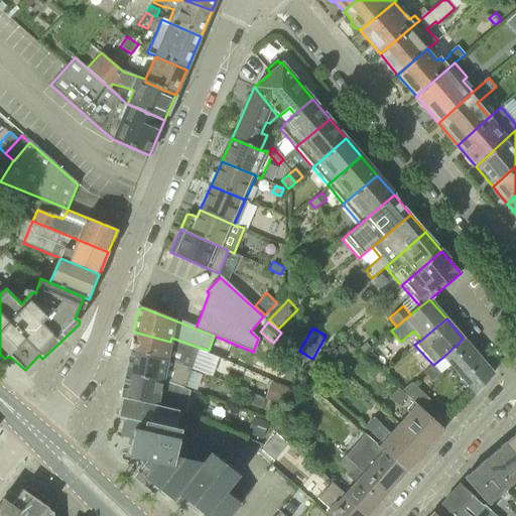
[(170,342),(133,332),(129,352),(190,370),(200,348),(171,338),(170,342)]
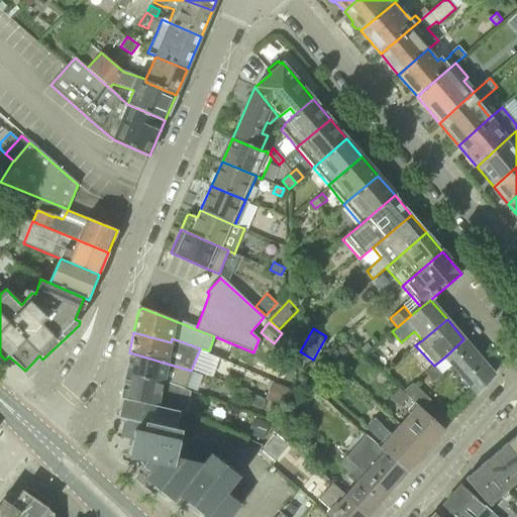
[(463,339),(444,357),(476,395),(494,375),(463,339)]
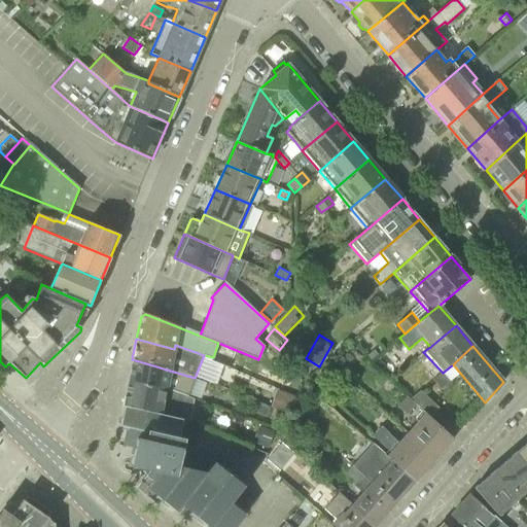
[(372,361),(379,356),(374,350),(366,356),(372,361)]
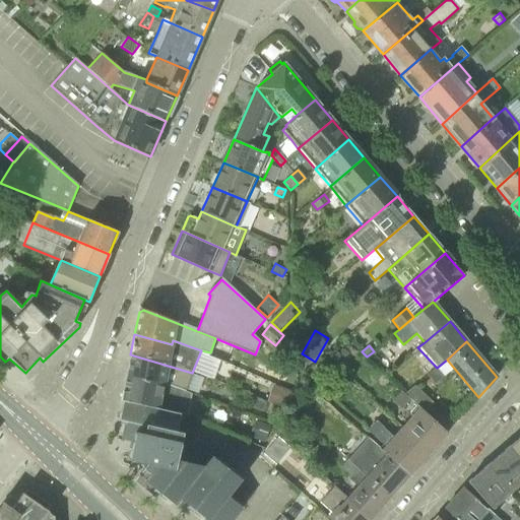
[(192,373),(130,354),(125,376),(185,392),(190,378),(192,373)]
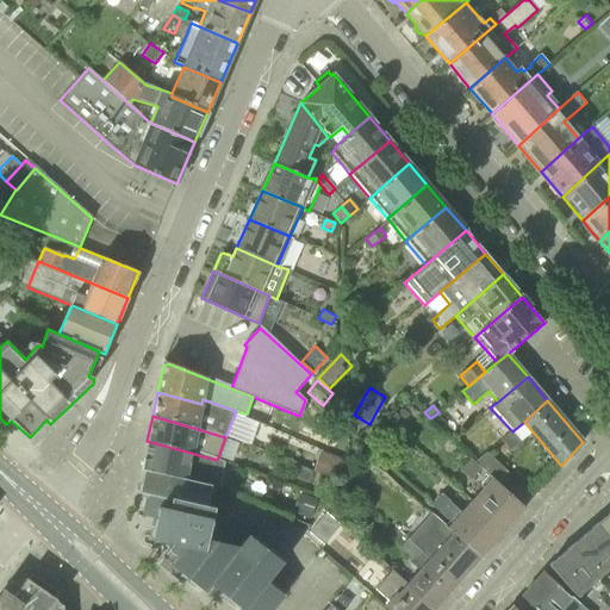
[(391,430),(380,419),(367,433),(378,443),(391,430)]
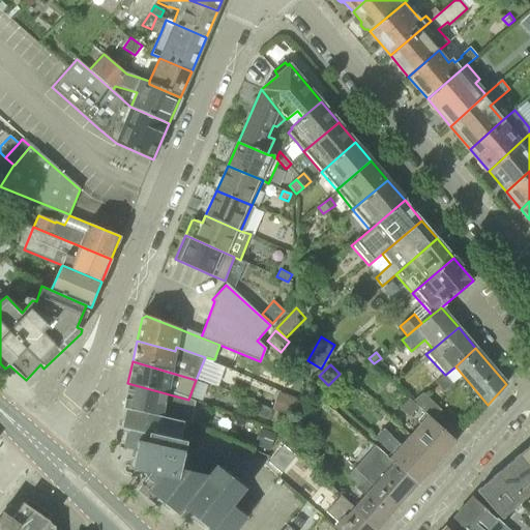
[(453,383),(446,374),(445,375),(444,375),(436,382),(443,391),(453,383)]
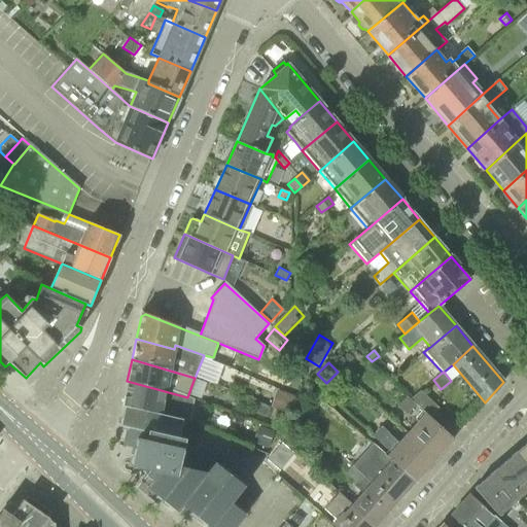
[(187,397),(127,381),(121,406),(125,407),(183,419),(190,420),(194,399),(187,397)]
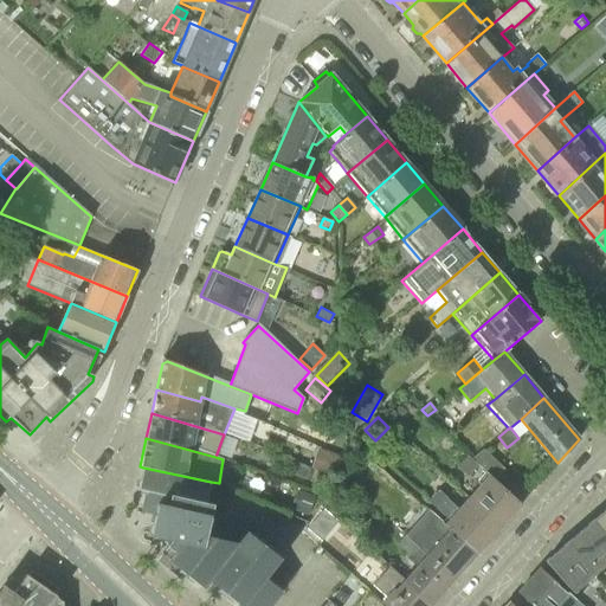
[(315,445),(311,468),(328,470),(333,447),(315,445)]
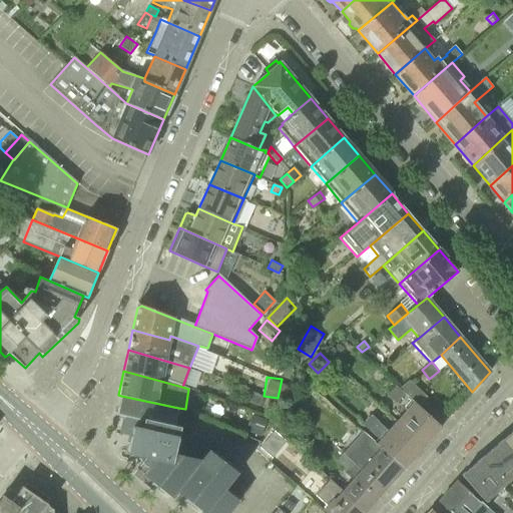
[(414,403),(418,407),(427,397),(409,381),(400,390),(405,395),(414,403)]
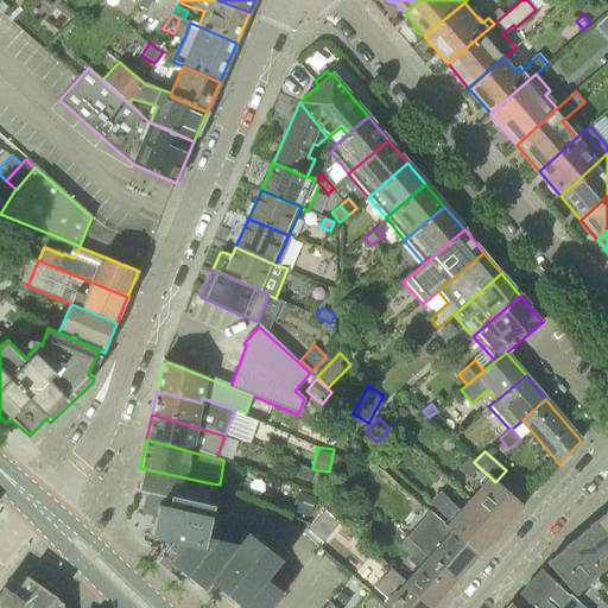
[(480,468),(474,462),(469,458),(458,469),(469,479),(480,468)]
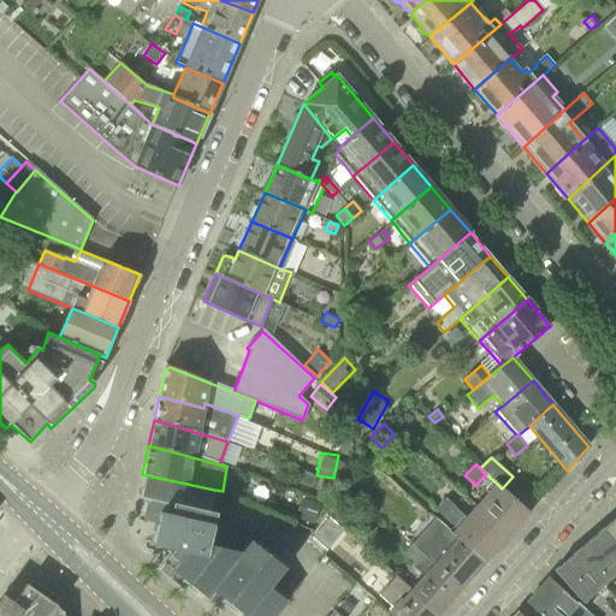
[(312,487),(317,474),(298,468),(294,481),(312,487)]
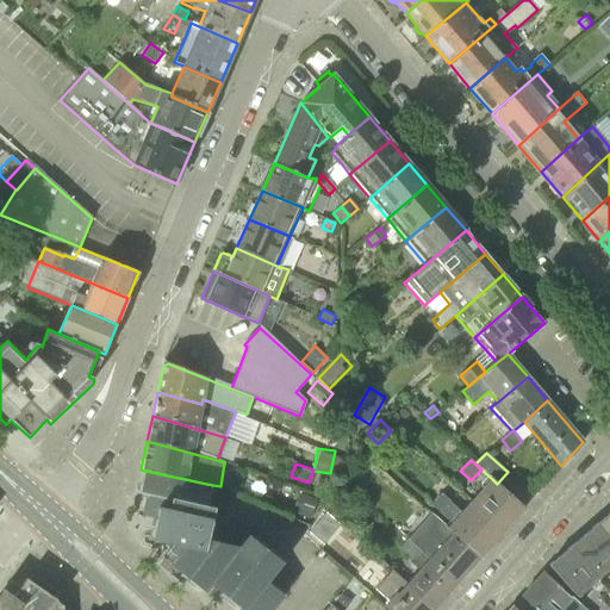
[(212,485),(144,471),(139,492),(147,495),(142,515),(156,518),(151,540),(175,545),(169,552),(175,556),(169,565),(184,576),(205,593),(211,585),(242,609),(273,609),(285,596),(282,593),(292,583),(278,571),(284,562),(248,535),(237,548),(206,540),(213,509),(207,508),(212,485)]
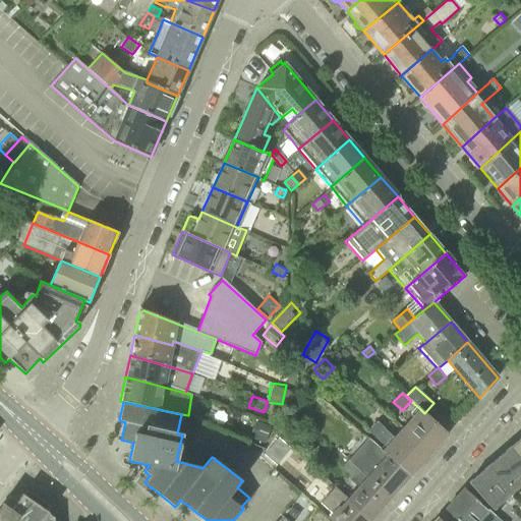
[(403,428),(430,454),(448,433),(424,413),(420,409),(403,428)]
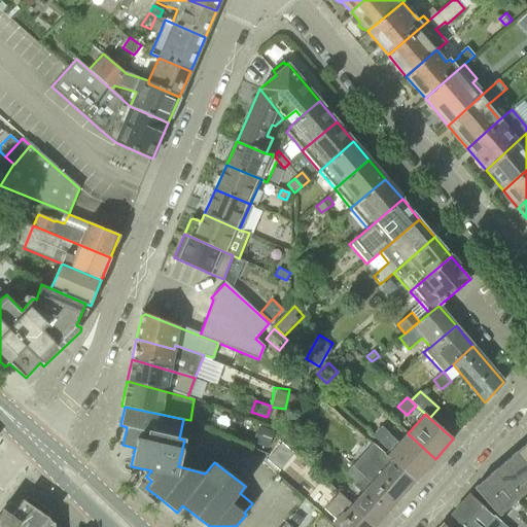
[(273,431),(257,425),(251,442),(267,448),(273,431)]
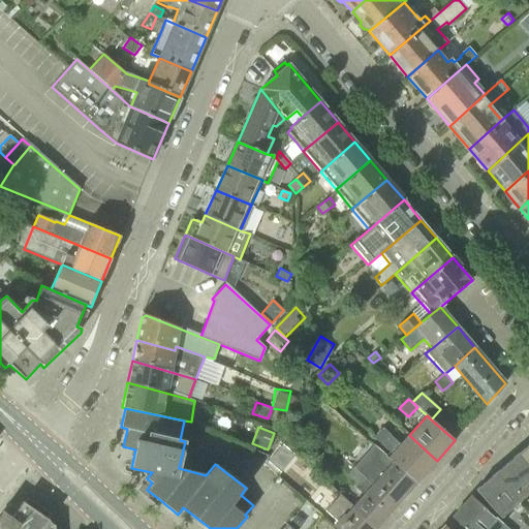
[(386,456),(416,484),(437,461),(409,435),(400,445),(391,437),(391,436),(382,428),(373,438),(390,453),(386,456)]
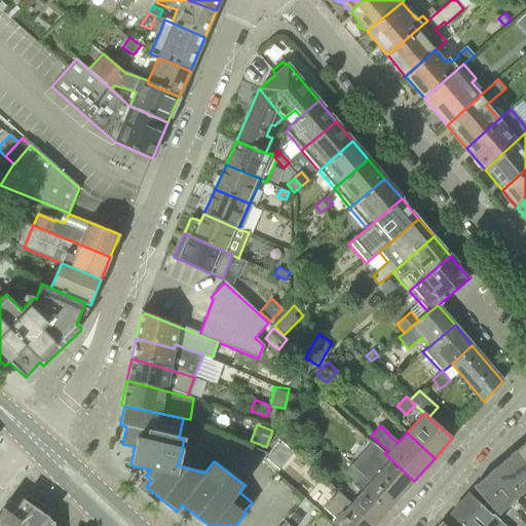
[(515,499),(525,489),(525,442),(473,488),(497,516),(515,500),(515,499)]
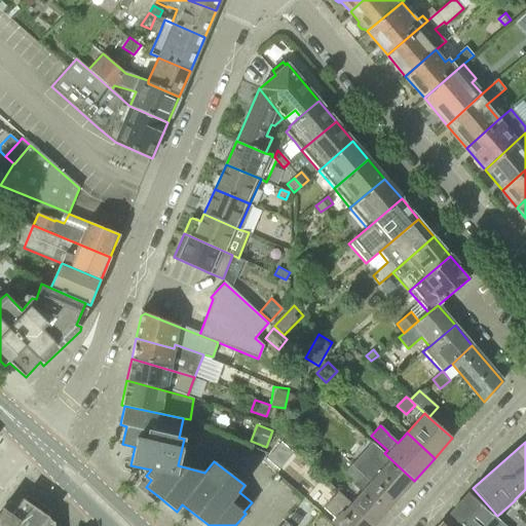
[(350,465),(395,503),(414,481),(384,453),(372,443),(360,457),(350,465)]
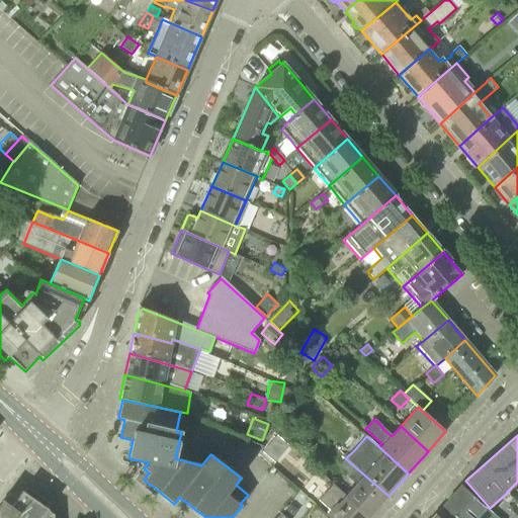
[(345,496),(369,517),(389,496),(345,458),(339,465),(348,473),(346,477),(355,485),(345,496)]
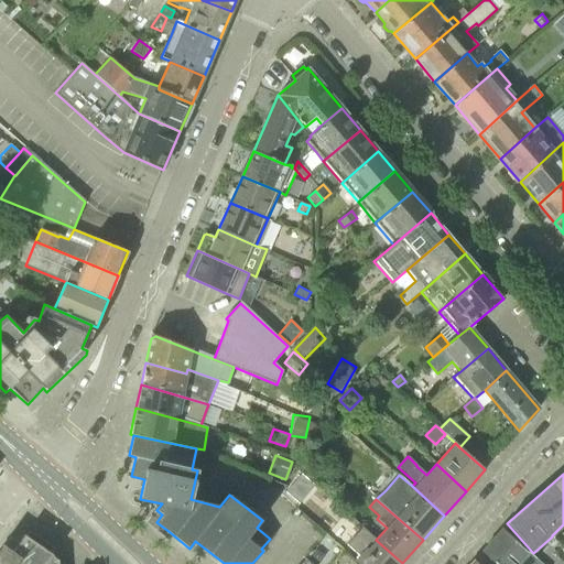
[(401,563),(402,563),(376,540),(362,528),(347,545),(359,556),(356,561),(359,563),(401,563)]
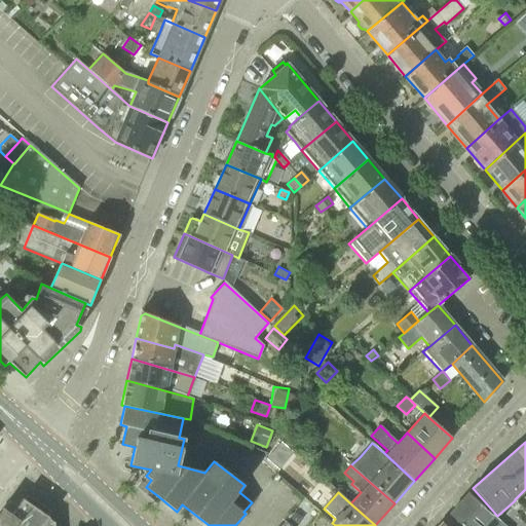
[(468,494),(450,516),(461,525),(493,525),(499,521),(468,494)]
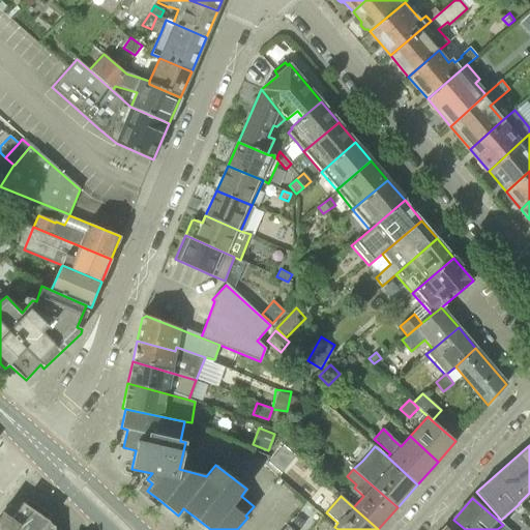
[(42,529),(49,522),(49,521),(23,501),(10,518),(2,511),(0,514),(0,529),(42,529)]
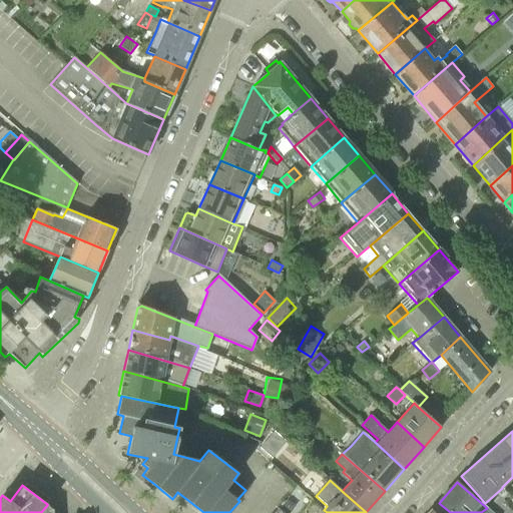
[(276,512),(283,512),(291,505),(287,501),(276,512)]
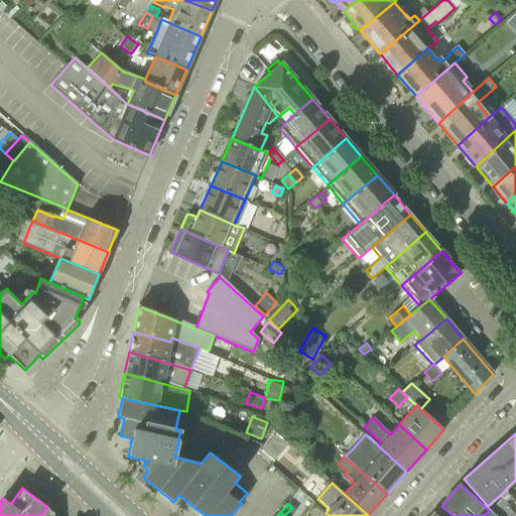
[(453,515),(441,506),(434,513),(431,515),(453,515)]
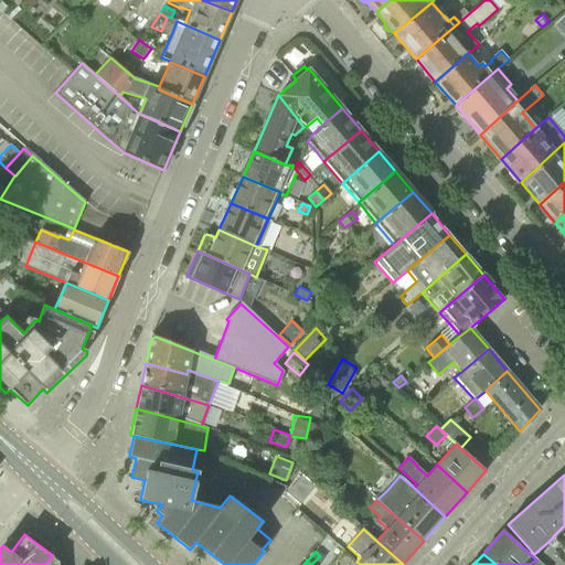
[(52,556),(45,564),(59,564),(59,562),(53,557),(53,556),(52,555),(52,556)]
